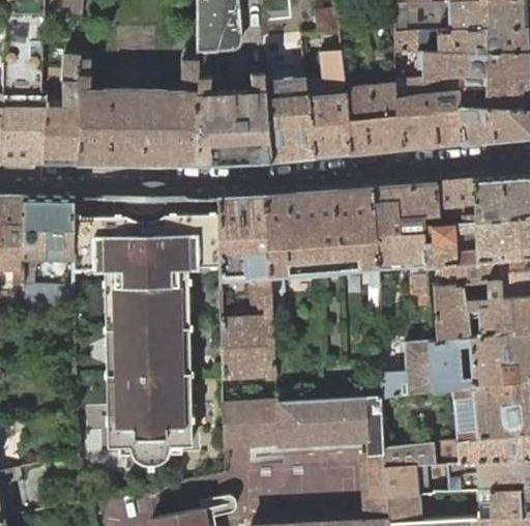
[(23,166),(46,166),(48,109),(49,103),(49,93),(41,93),(42,85),(46,13),(46,0),(0,0),(0,2),(8,1),(4,57),(3,78),(3,96),(1,166),(23,166)]
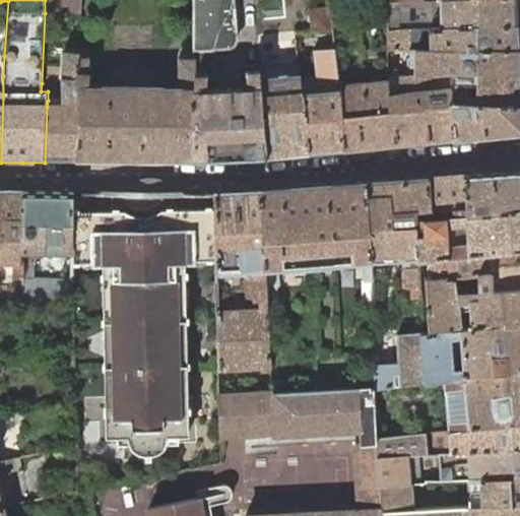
[(45,0),(45,13),(80,15),(80,0),(45,0)]
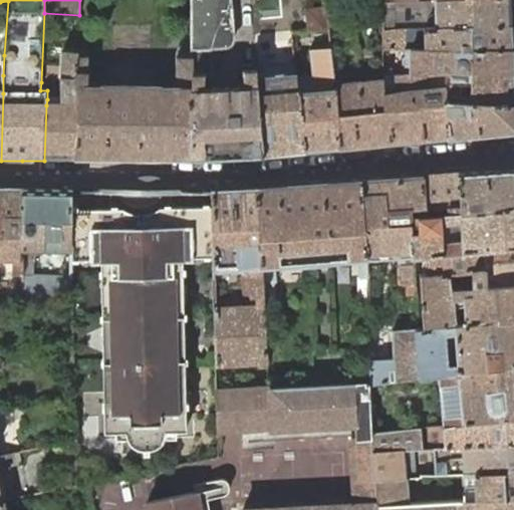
[(192,60),(192,76),(204,75),(205,91),(212,91),(210,50),(228,49),(229,49),(230,49),(231,48),(232,47),(233,46),(234,45),(234,44),(234,43),(235,42),(235,41),(231,0),(191,0),(192,46),(192,60)]
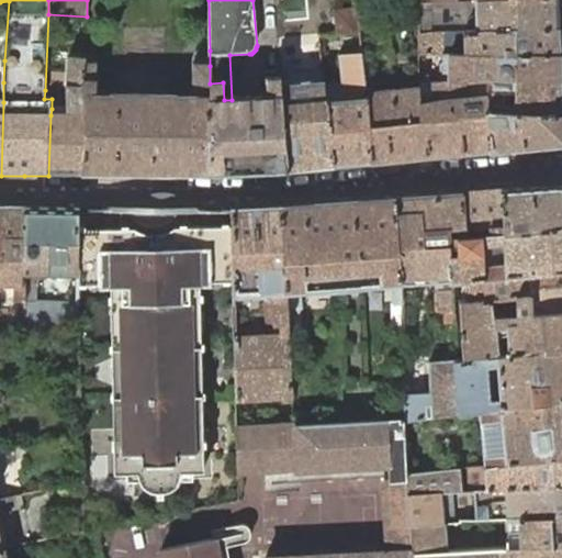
[(558,11),(557,0),(548,0),(476,3),(465,4),(418,7),(418,13),(431,12),(431,29),(418,30),(418,37),(450,35),(465,34),(465,15),(476,15),(476,34),(559,31),(558,11)]
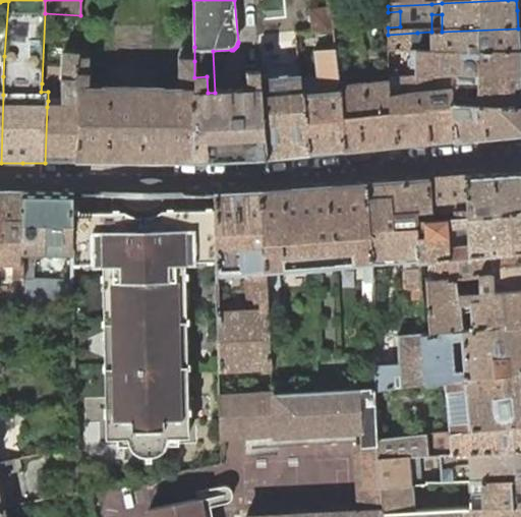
[(333,33),(331,11),(309,12),(311,34),(333,33)]
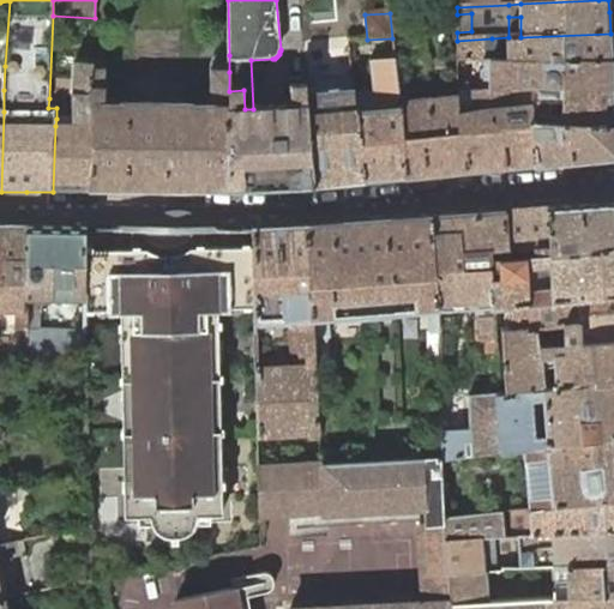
[(471,13),(457,14),(457,32),(471,31),(471,13)]
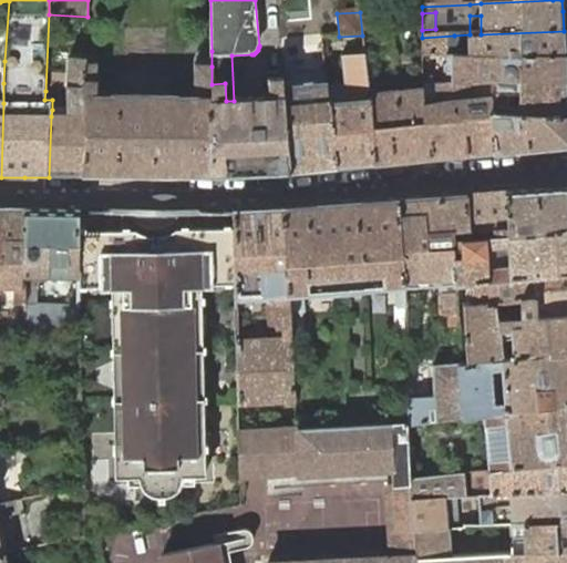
[(565,41),(564,31),(481,34),(470,34),(470,58),(566,58),(565,41)]
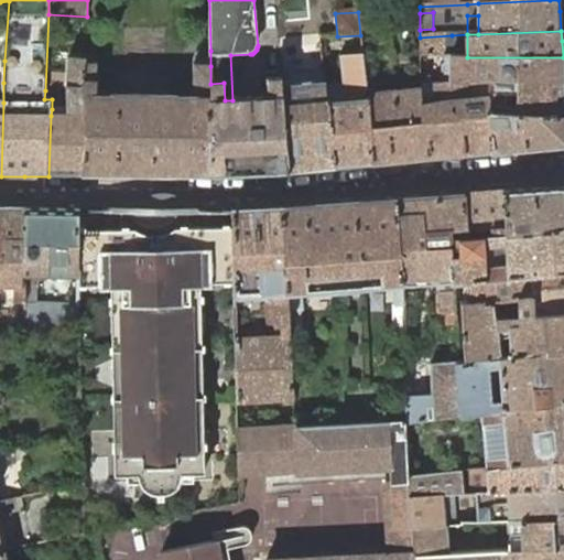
[(453,39),(452,35),(420,38),(420,57),(445,57),(445,42),(447,42),(453,39)]
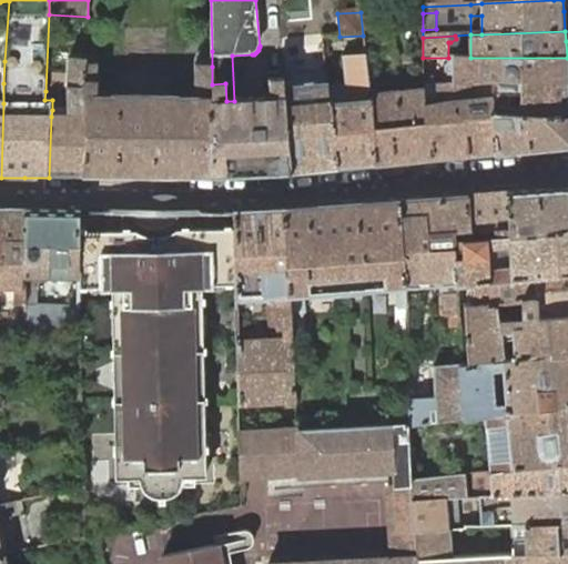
[(153,179),(211,179),(212,101),(212,84),(212,67),(212,51),(210,51),(209,51),(208,51),(205,52),(203,52),(202,53),(201,54),(200,56),(199,56),(199,57),(198,59),(198,60),(196,61),(195,62),(196,63),(195,66),(195,67),(195,101),(178,101),(178,98),(114,97),(113,99),(97,99),(98,64),(85,64),(84,89),(84,99),(85,138),(88,137),(84,179),(153,179)]
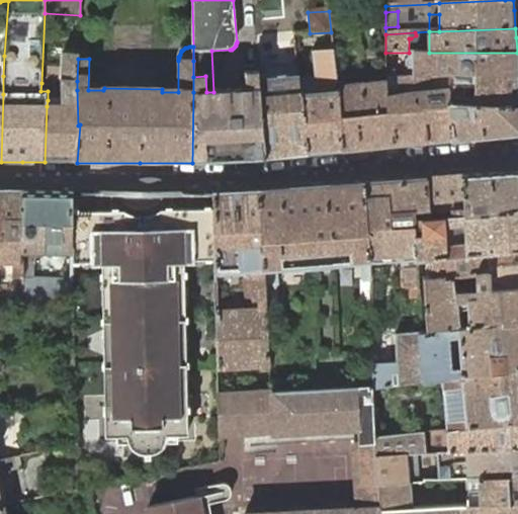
[(301,96),(308,156),(323,155),(343,152),(337,93),(337,88),(335,75),(333,52),(312,54),(315,79),(317,95),(301,96)]
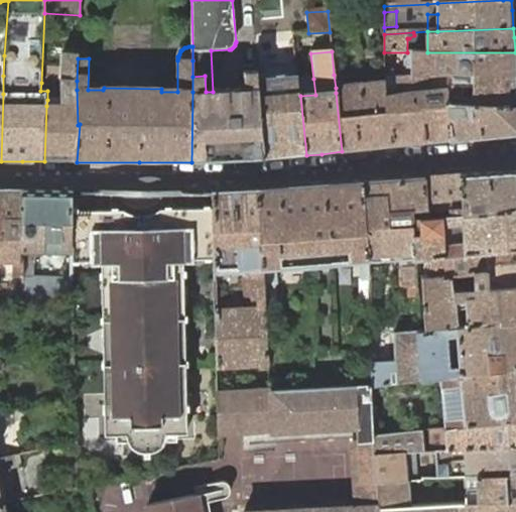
[(515,61),(515,52),(427,52),(407,52),(384,52),(384,76),(385,79),(395,78),(444,74),(515,78),(515,61)]
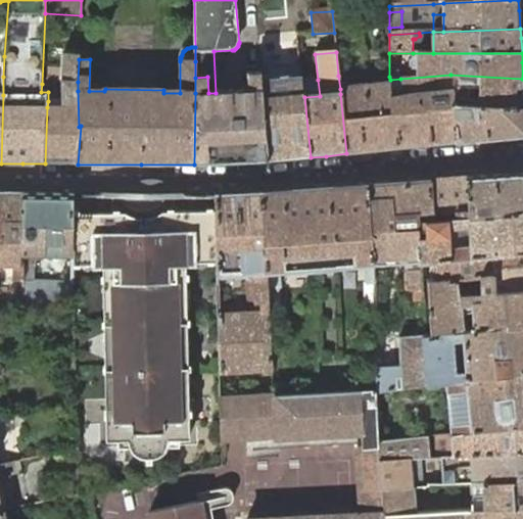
[(66,163),(78,164),(81,126),(79,127),(78,91),(78,82),(79,59),(79,56),(63,55),(62,83),(42,84),(41,92),(48,92),(48,101),(62,100),(63,107),(47,107),(45,163),(66,163)]
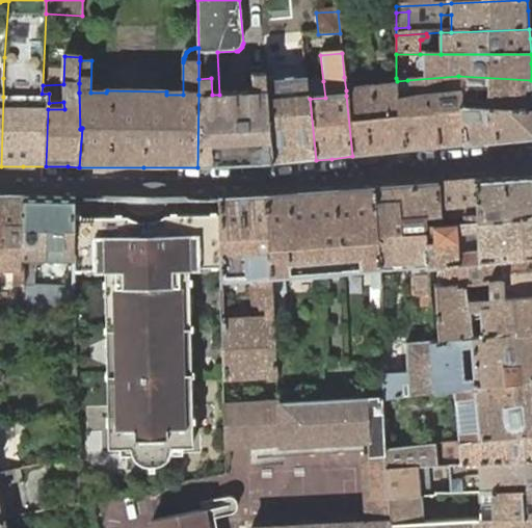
[(198,95),(197,167),(239,166),(273,164),(266,84),(265,76),(264,58),(263,58),(262,58),(261,58),(260,59),(259,59),(258,60),(257,61),(256,62),(256,63),(255,64),(254,66),(254,68),(254,69),(253,71),(253,72),(253,73),(251,75),(253,76),(254,93),(219,95),(212,95),(211,78),(198,79),(198,95)]
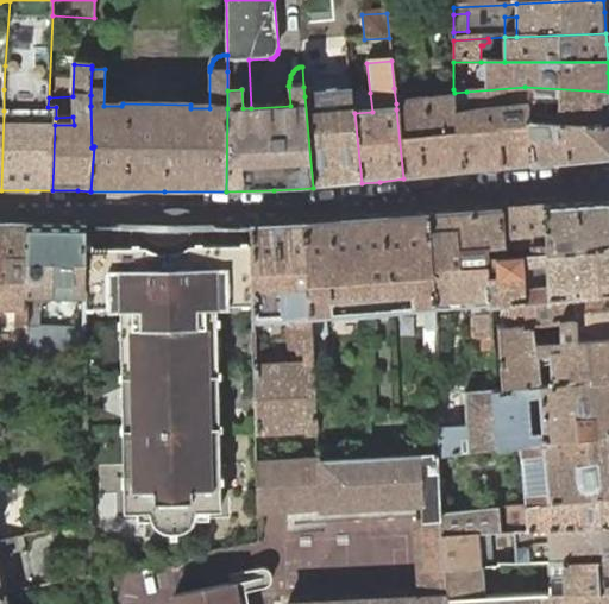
[(525,87),(466,92),(469,112),(456,113),(454,98),(403,102),(405,99),(403,88),(394,88),(396,104),(396,109),(403,178),(431,176),(465,174),(501,170),(532,168),(527,125),(525,87)]
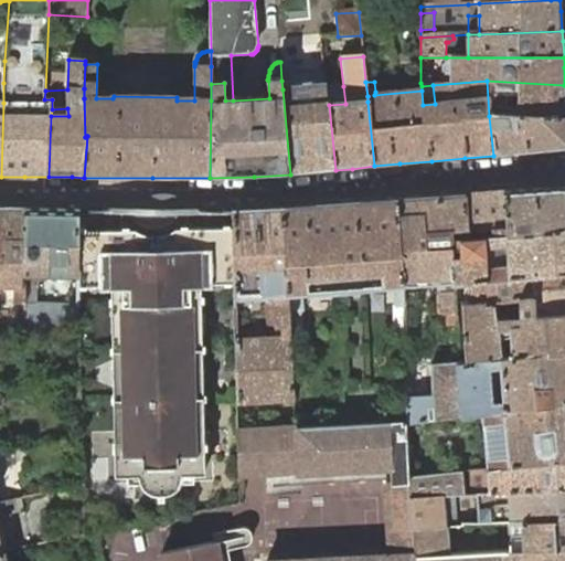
[(564,85),(487,81),(489,116),(564,117),(564,85)]
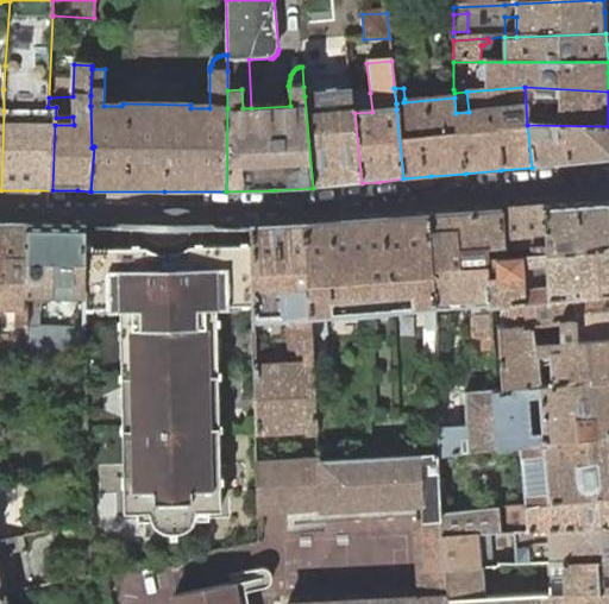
[(305,96),(313,188),(337,186),(362,183),(355,113),(353,113),(351,95),(351,92),(305,96)]
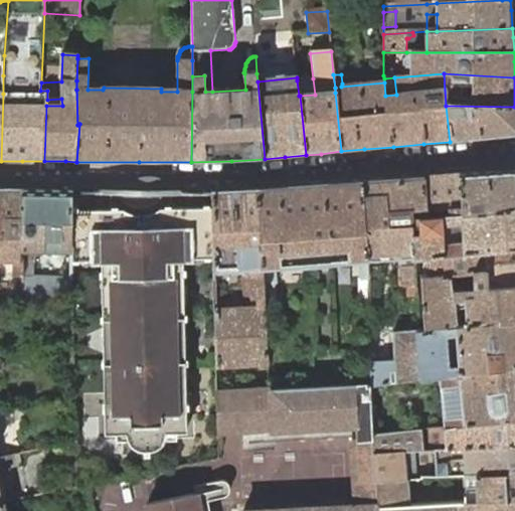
[(313,78),(297,80),(299,96),(300,96),(315,95),(313,78)]
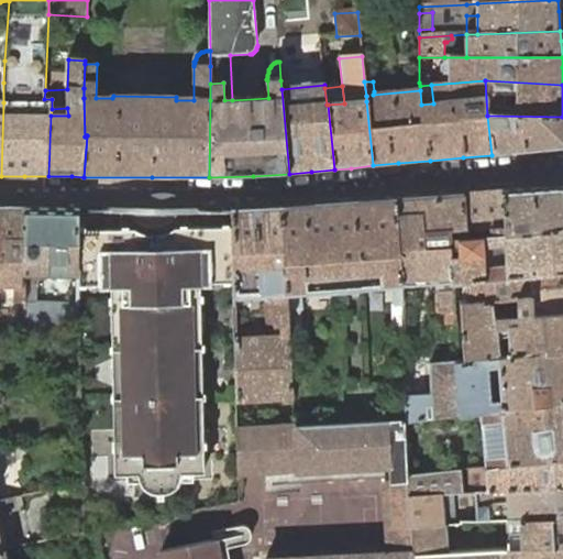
[(562,117),(487,116),(492,155),(530,152),(562,148),(562,117)]
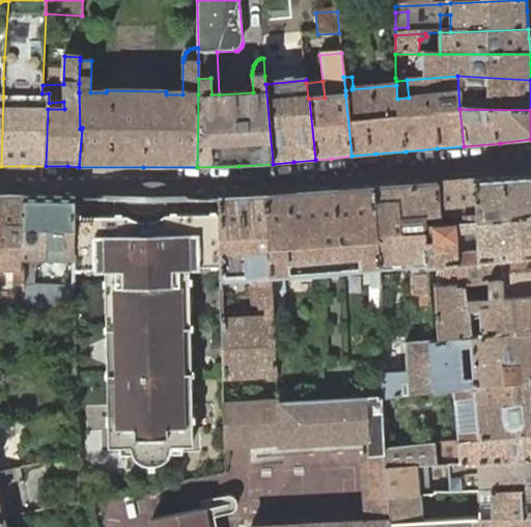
[(530,177),(474,183),(476,215),(464,216),(465,224),(530,217),(530,177)]
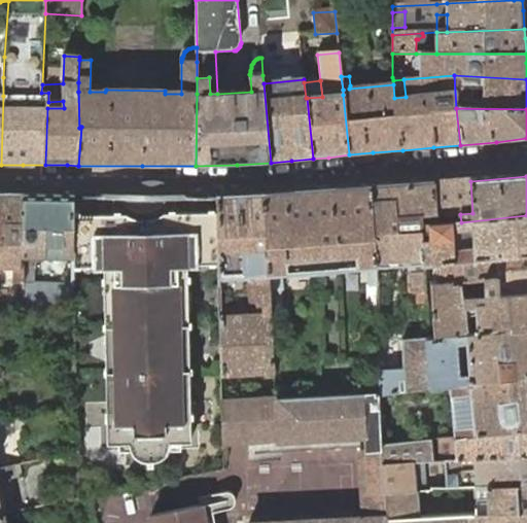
[(449,182),(433,184),(436,215),(440,215),(460,214),(472,213),(470,181),(449,182)]
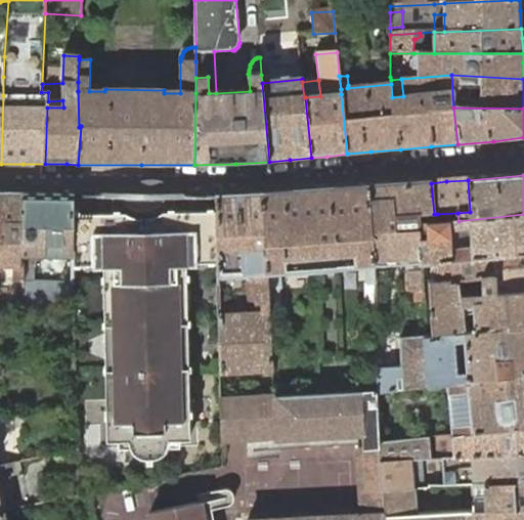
[(397,185),(368,187),(374,265),(408,264),(408,273),(407,273),(409,294),(424,293),(423,285),(422,265),(422,263),(420,241),(420,233),(419,225),(419,216),(434,214),(431,183),(397,185)]
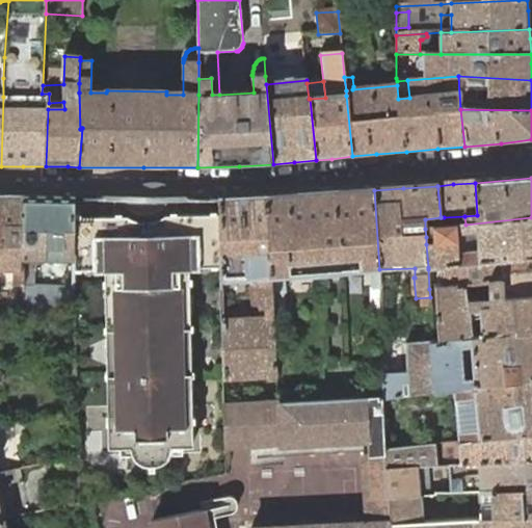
[(318,194),(267,199),(271,279),(272,295),(285,294),(285,292),(284,276),(370,270),(371,287),(372,287),(380,287),(379,269),(374,190),(318,194)]
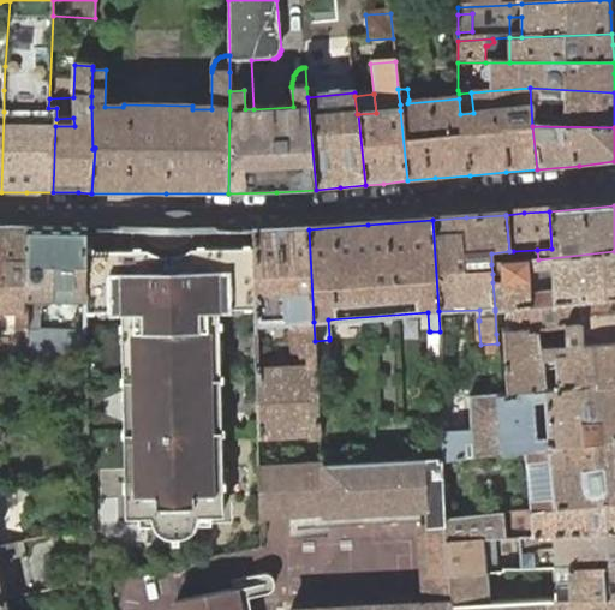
[(1,228),(0,228),(0,315),(17,315),(16,332),(27,332),(28,315),(28,314),(28,301),(29,229),(1,228)]
